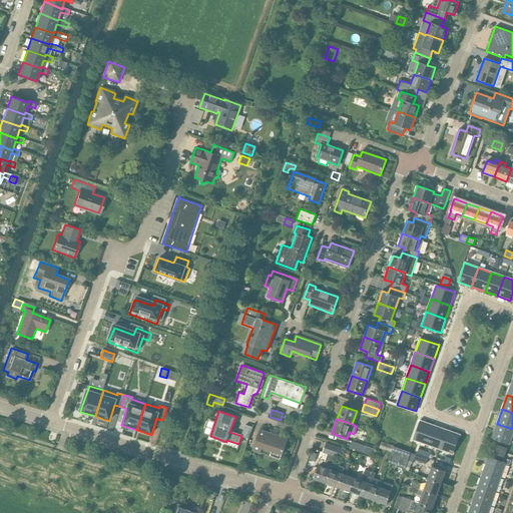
[(419,421),(413,440),(426,444),(433,425),(419,421)]
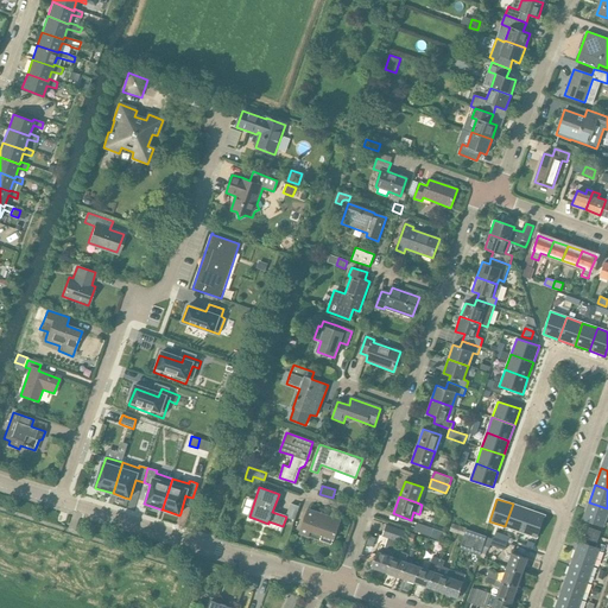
[(603,526),(607,513),(607,508),(589,502),(583,519),(603,526)]
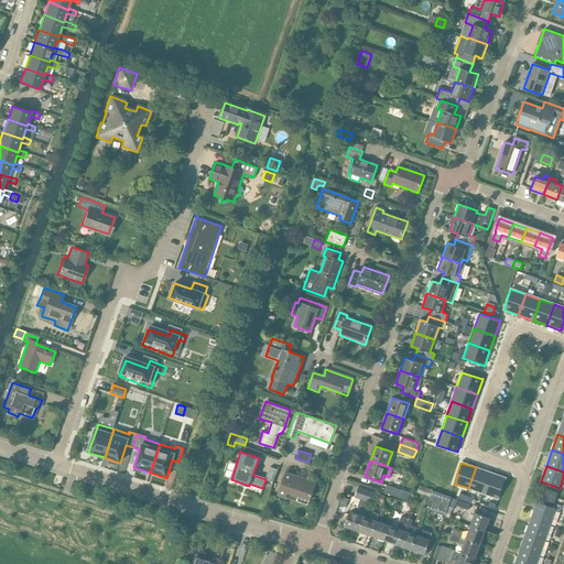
[(266,479),(273,483),(278,469),(270,467),(266,479)]
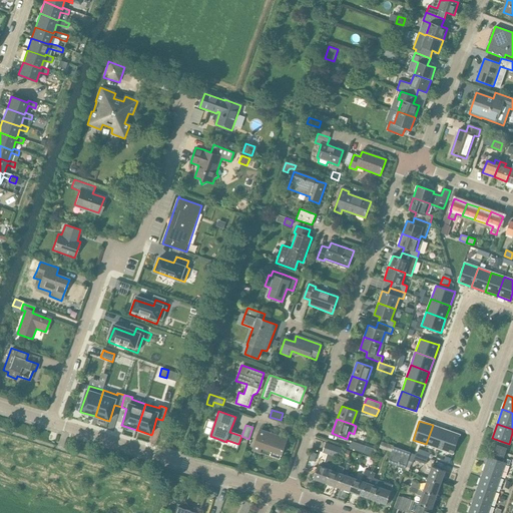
[(433,425),(426,444),(439,449),(446,430),(433,425)]
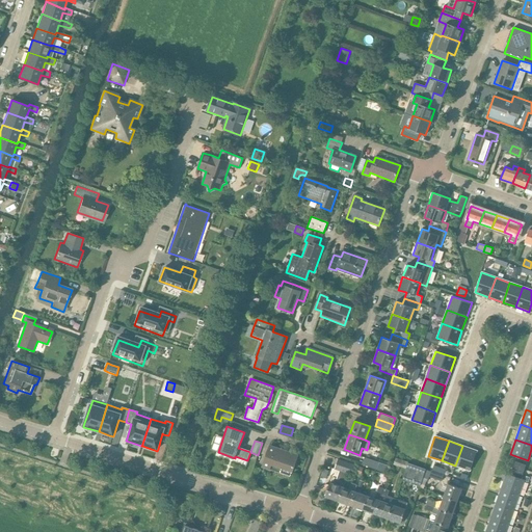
[(290,476),(292,472),(297,455),(270,446),(262,468),(270,470),(270,469),(290,476)]
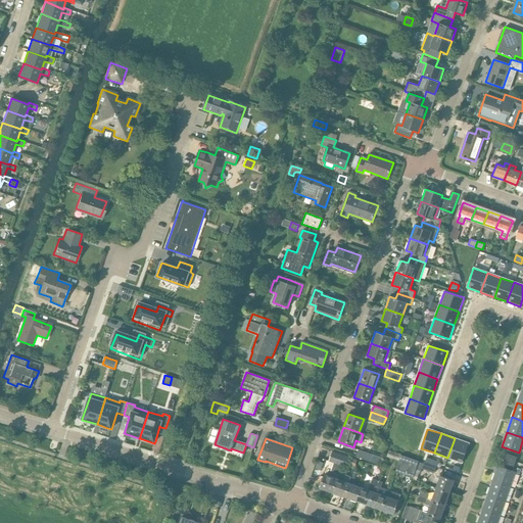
[(455,438),(447,458),(462,463),(469,443),(455,438)]
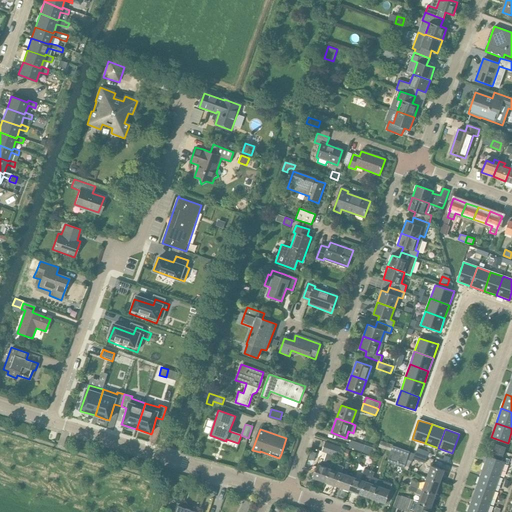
[(348,447),(362,452),(365,445),(350,440),(348,447)]
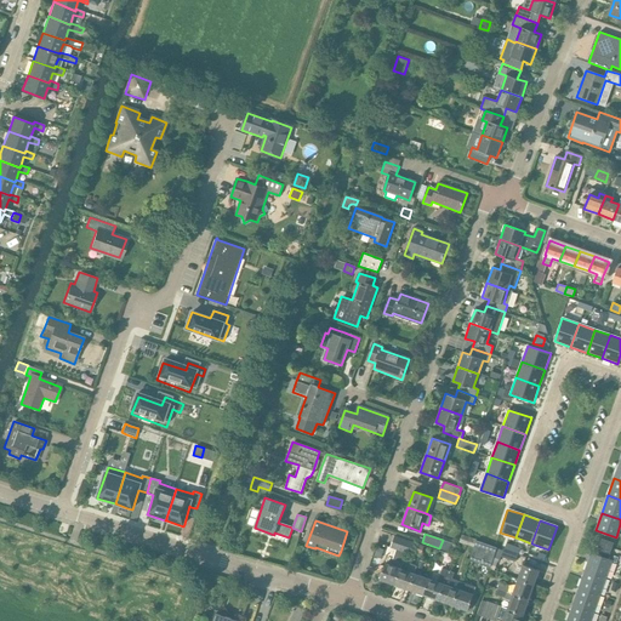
[(462,535),(459,542),(473,547),(476,540),(462,535)]
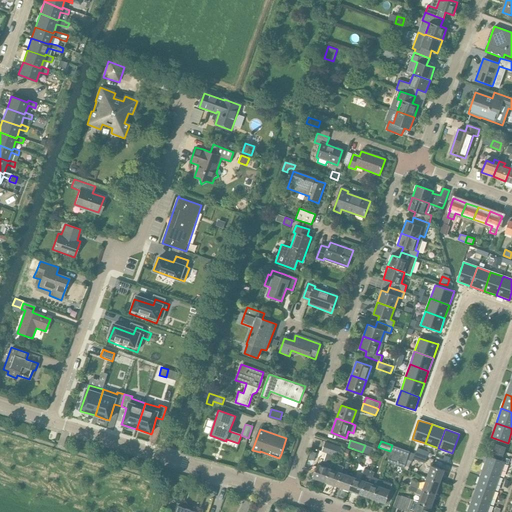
[(334,456),(338,446),(325,442),(322,451),(327,453),(322,466),(317,464),(313,477),(324,481),(330,468),(334,456)]
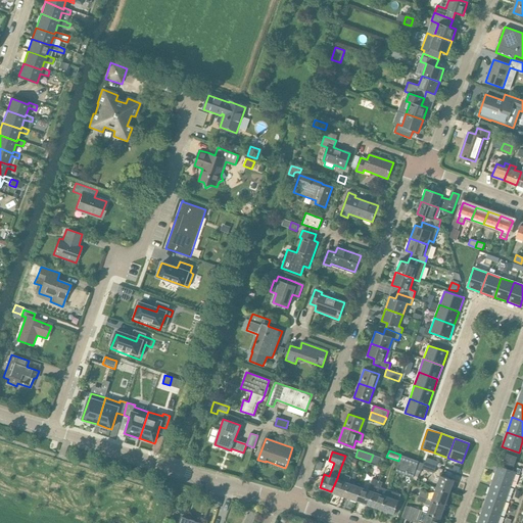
[(514,466),(517,457),(507,454),(503,463),(514,466)]
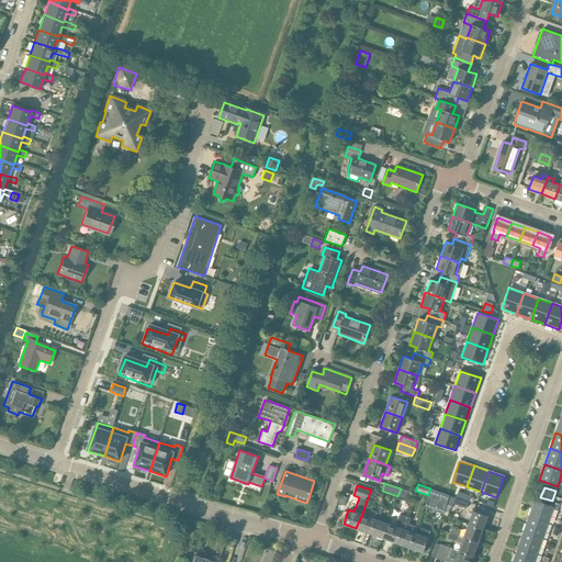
[(447,505),(449,496),(450,495),(430,489),(428,495),(425,507),(444,514),(447,505)]
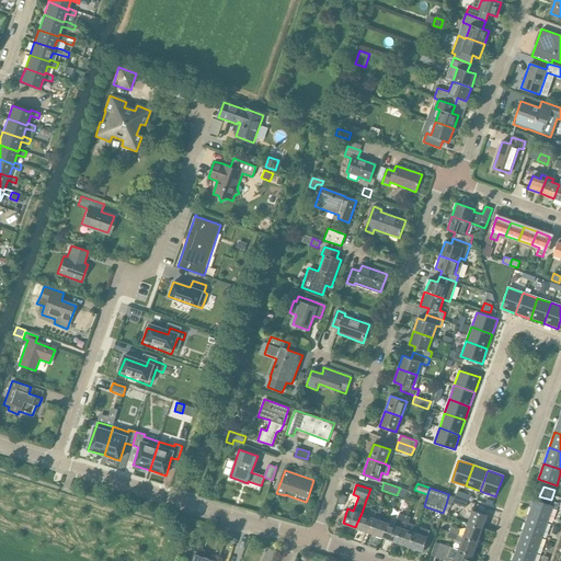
[(370,489),(366,500),(371,501),(373,497),(380,501),(384,493),(370,489)]
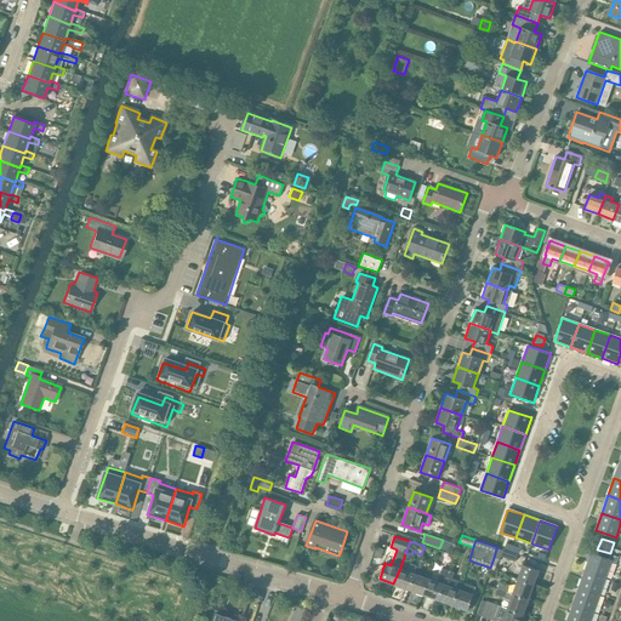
[(496,548),(494,558),(500,560),(500,557),(516,562),(518,554),(503,548),(502,551),(496,548)]
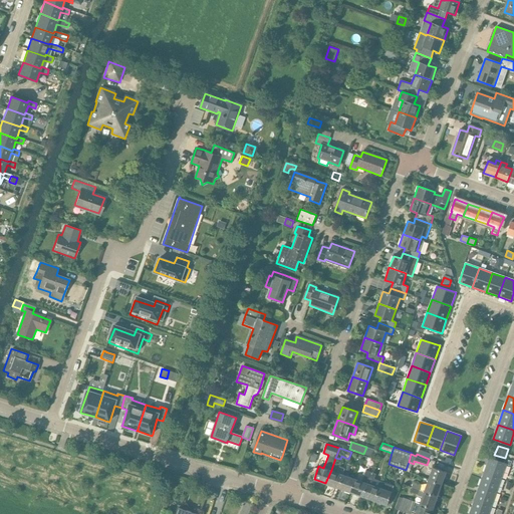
[(485,471),(501,478),(506,465),(506,464),(504,463),(489,458),(485,471)]
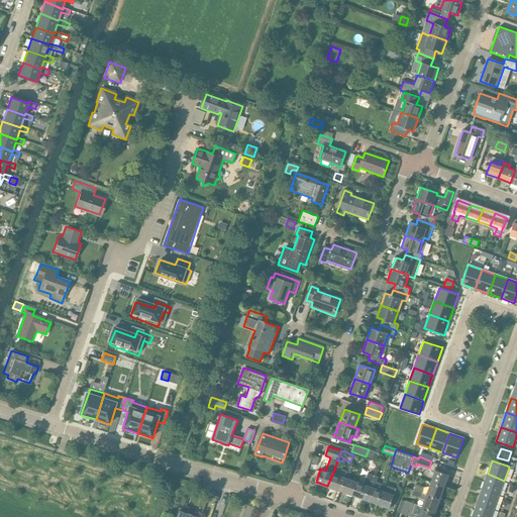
[(345,477),(346,473),(347,471),(341,469),(339,475),(333,473),(327,486),(340,491),(345,477)]
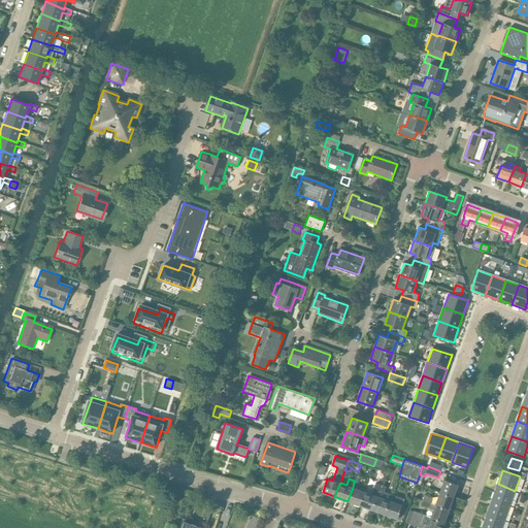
[(439,492),(454,497),(458,485),(444,480),(439,492)]
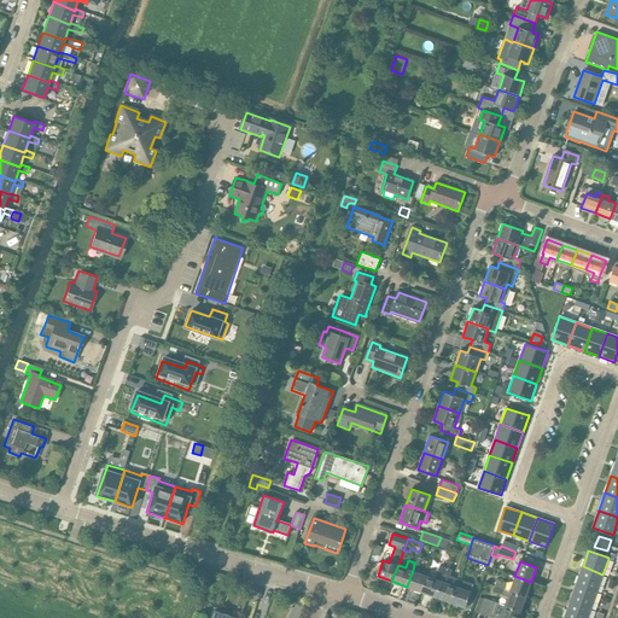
[(436,596),(445,567),(439,565),(436,578),(426,575),(421,592),(436,596)]
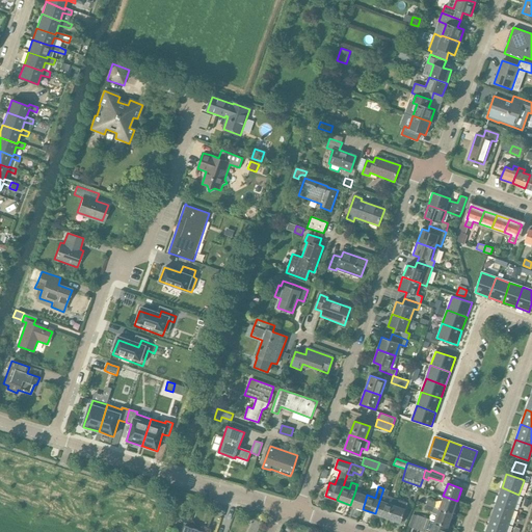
[(513,509),(519,495),(502,487),(496,503),(513,509)]
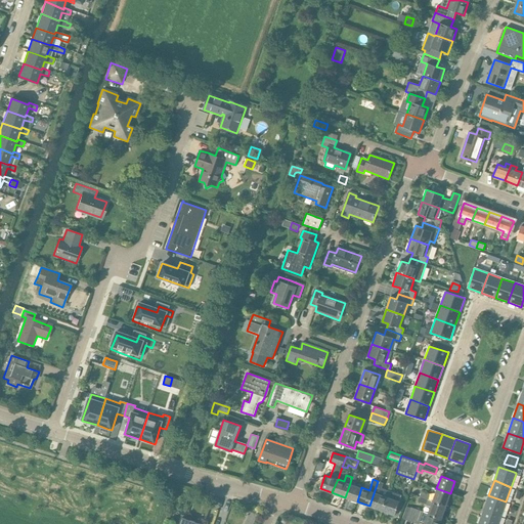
[(382,511),(389,490),(382,488),(383,483),(378,481),(369,506),(382,511)]
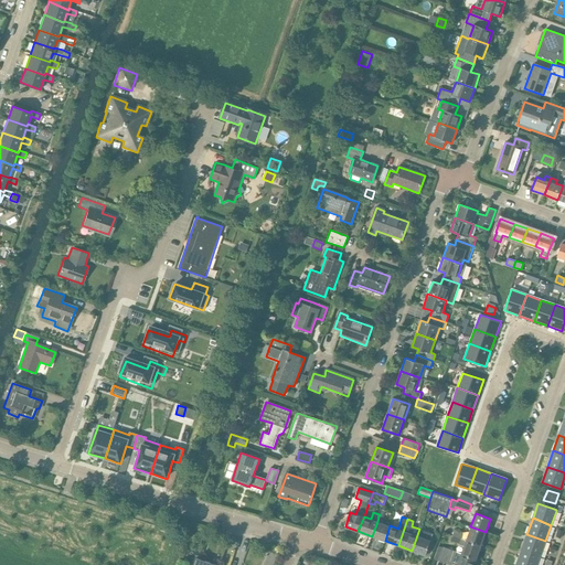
[(390,525),(377,521),(372,536),(385,541),(390,525)]
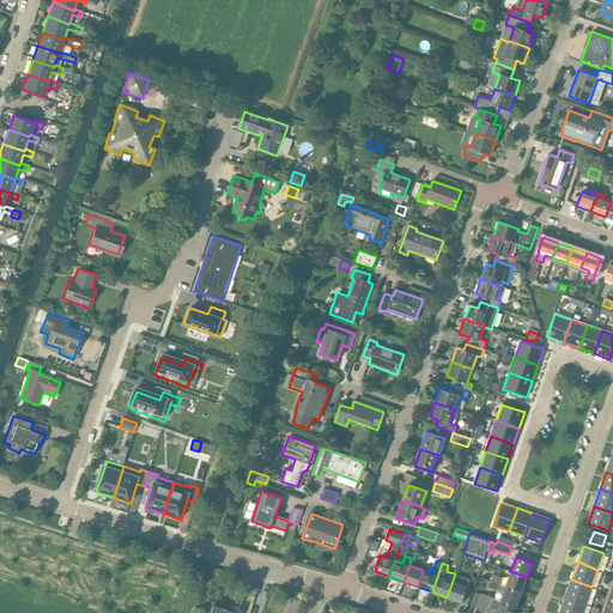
[(522,592),(527,577),(510,571),(505,586),(522,592)]
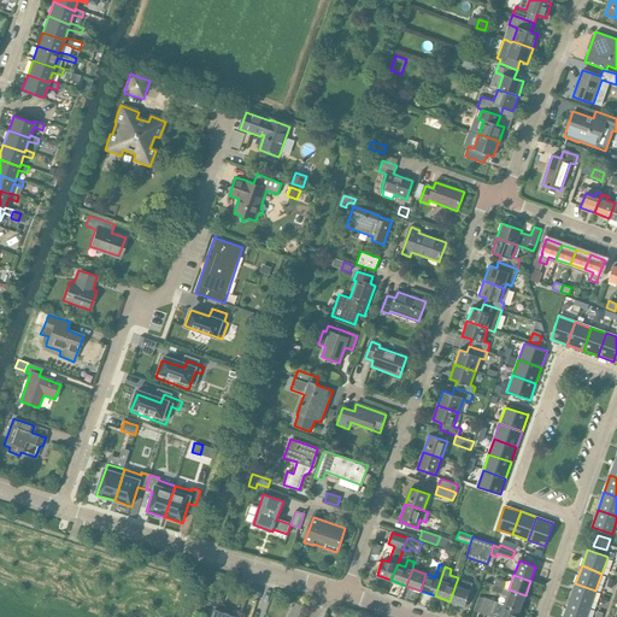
[(458,577),(450,601),(465,606),(470,591),(472,583),(458,577)]
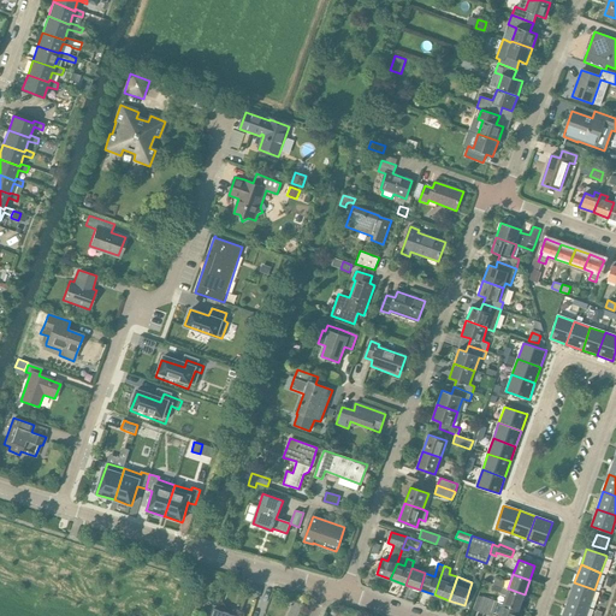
[(493,584),(503,587),(505,581),(495,578),(493,584)]
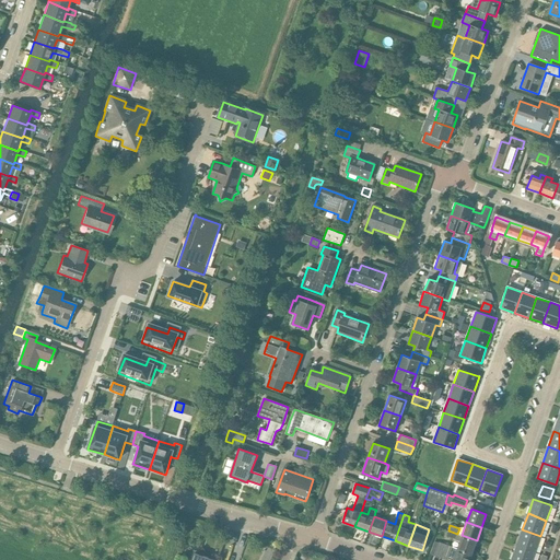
[(536,550),(540,536),(522,529),(516,545),(536,550)]
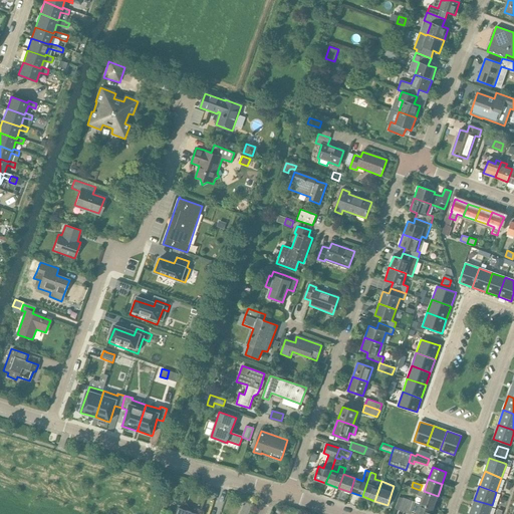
[(424,491),(420,490),(412,487),(410,492),(417,495),(417,496),(422,497),(420,503),(433,508),(438,496),(424,491)]
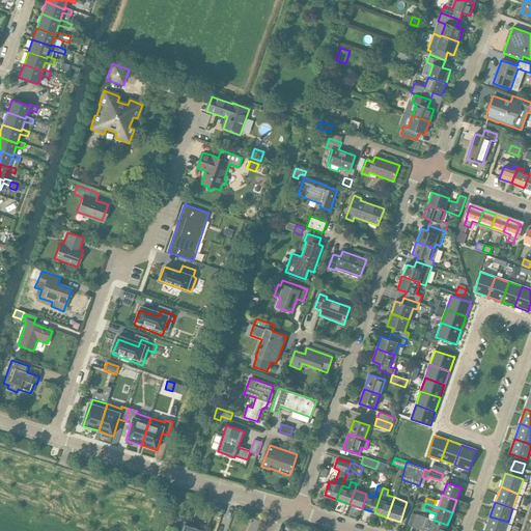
[(416,514),(413,513),(410,521),(413,523),(412,527),(418,529),(422,516),(416,513),(416,514)]
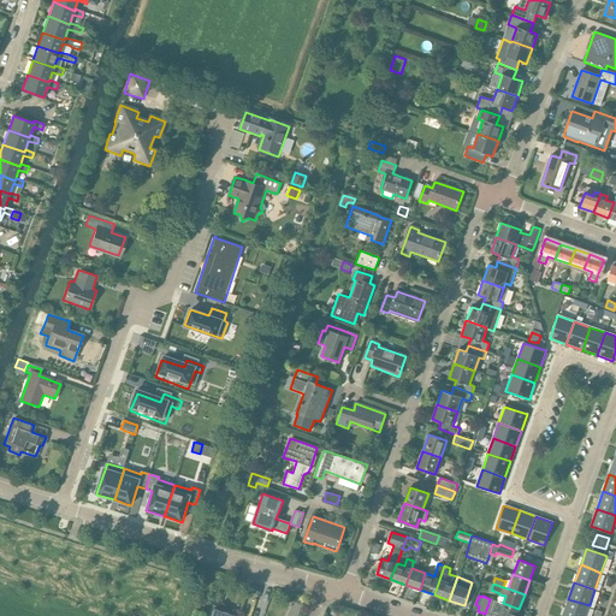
[(585,615),(590,605),(568,599),(562,615),(585,615)]
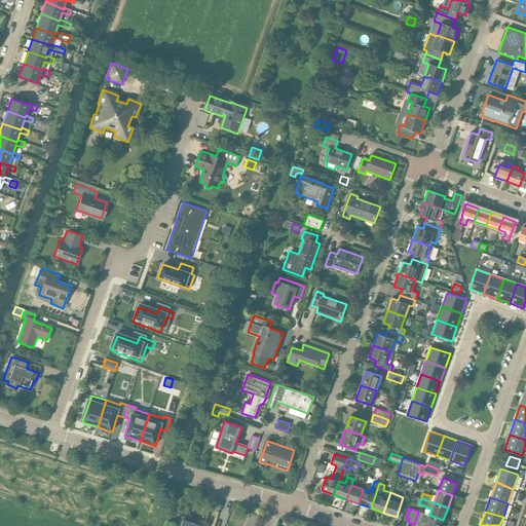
[(441,525),(443,520),(429,515),(429,516),(426,515),(424,520),(427,521),(425,525),(441,525)]
